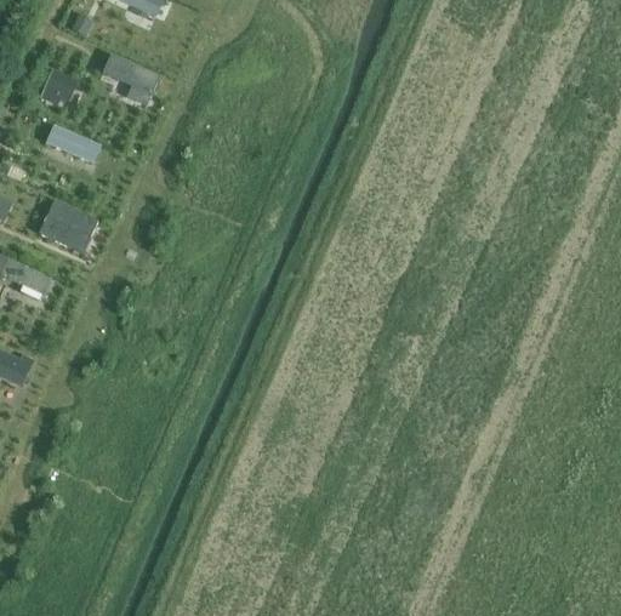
[(79,12),(73,27),(84,33),(91,17),(79,12)]
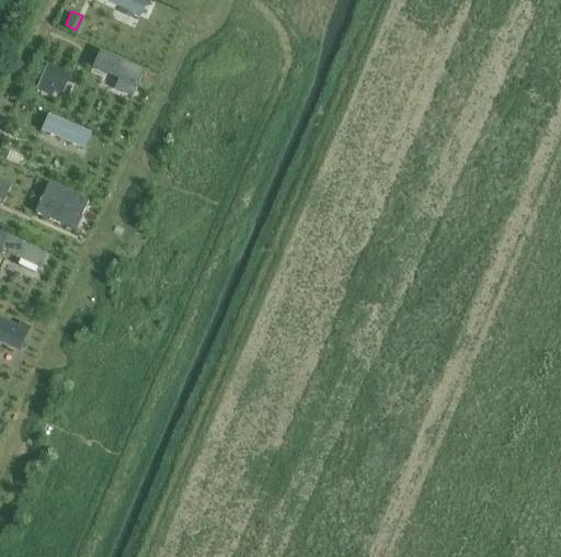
[(47,63),(35,88),(50,94),(54,88),(63,91),(70,72),(47,63)]
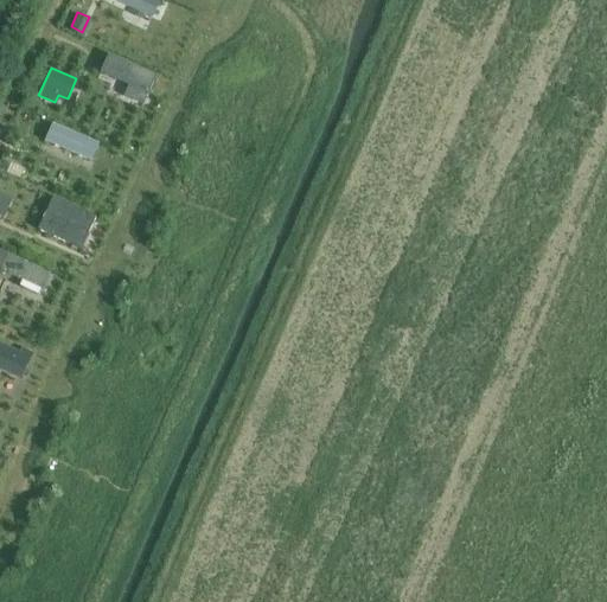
[(53,120),(43,140),(89,162),(100,141),(53,120)]
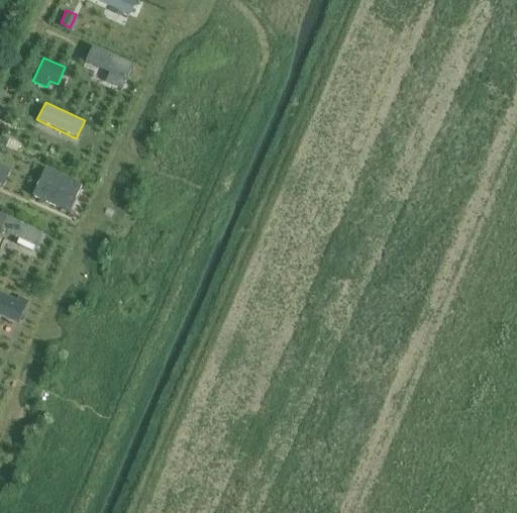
[(2,132),(0,136),(0,140),(17,148),(21,140),(2,132)]
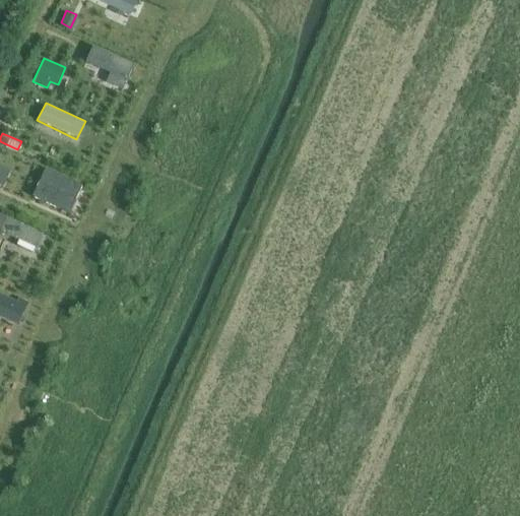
[(0,163),(0,183),(3,184),(10,168),(0,163)]
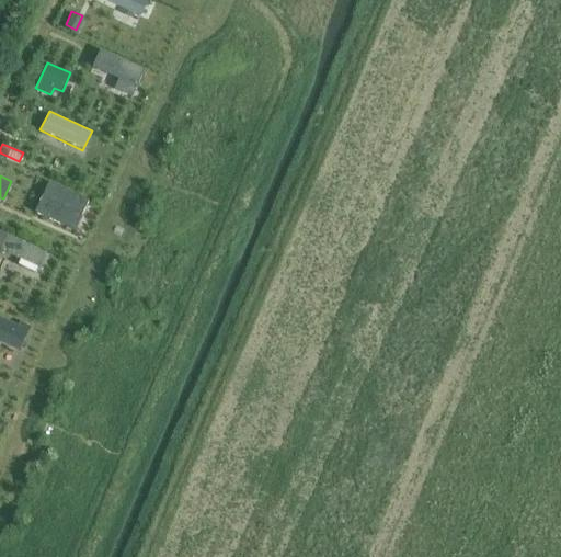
[(49,181),(36,209),(63,223),(70,207),(82,213),(88,199),(49,181)]
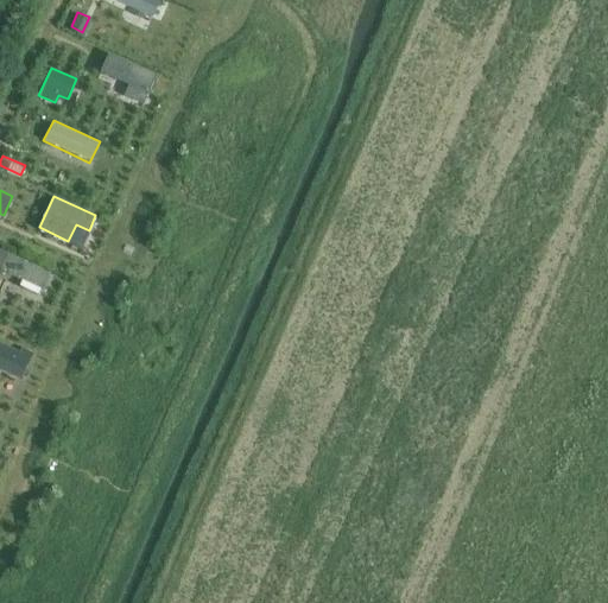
[(0,247),(0,267),(43,287),(50,272),(0,247)]
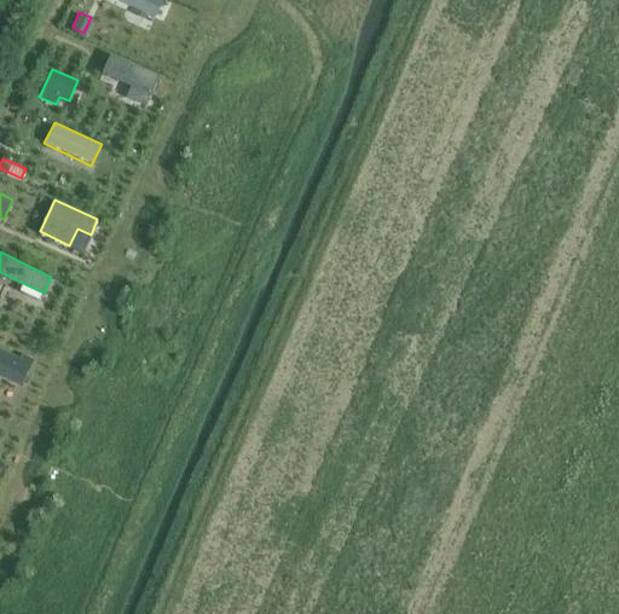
[(0,347),(0,372),(22,383),(34,357),(24,353),(22,358),(0,347)]
